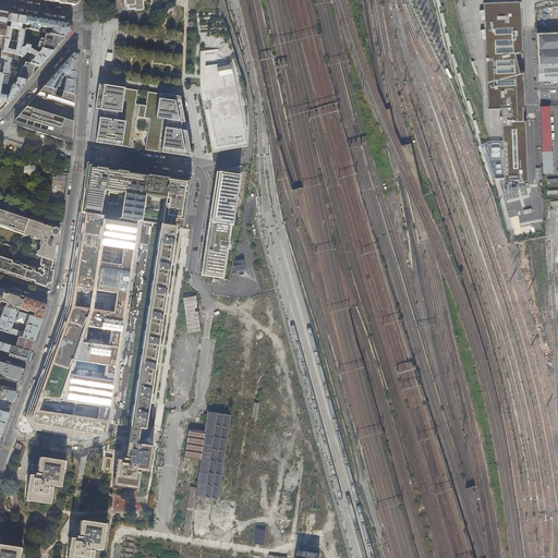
[(125,0),(126,7),(128,7),(128,11),(142,10),(142,1),(146,1),(145,0),(125,0)]
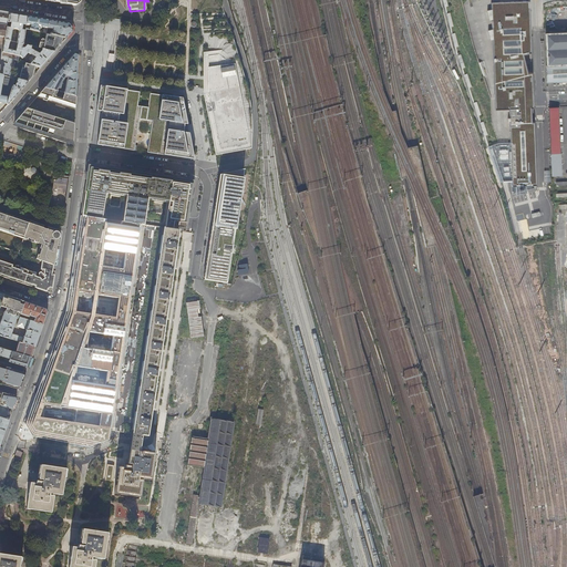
[(528,0),(523,0),(439,0),(453,53),(501,179),(511,179),(511,185),(535,184),(528,0)]
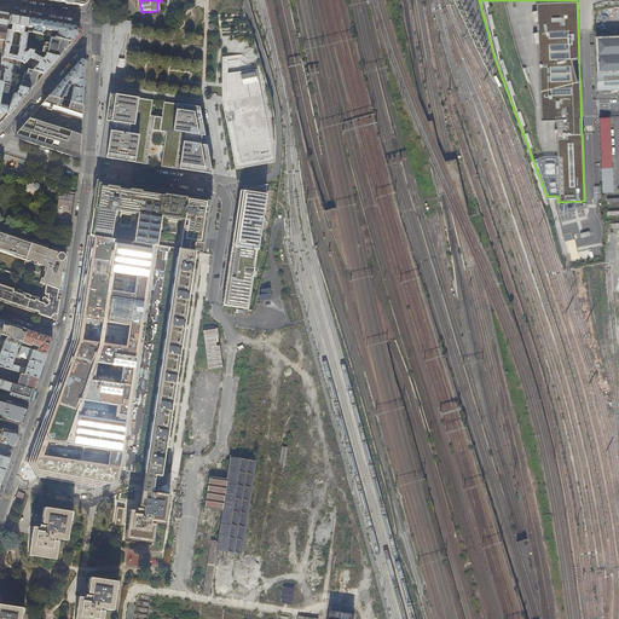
[(12,25),(11,32),(7,30),(1,62),(10,64),(15,65),(21,67),(22,62),(24,53),(25,50),(27,41),(28,34),(24,33),(24,28),(28,28),(29,27),(30,18),(21,17),(10,15),(9,24),(12,25)]
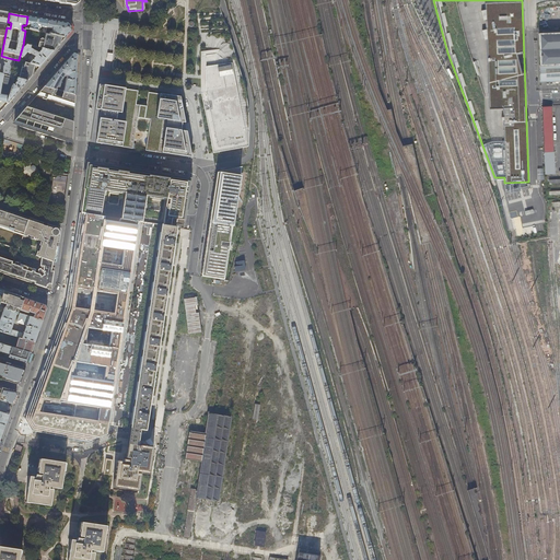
[(38,19),(27,16),(26,24),(31,25),(30,30),(38,32),(39,28),(41,28),(42,27),(44,27),(43,33),(45,34),(46,34),(47,28),(48,20),(38,19)]
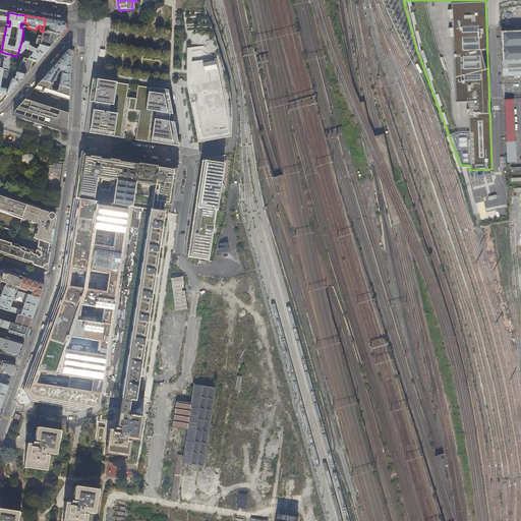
[(55,20),(45,18),(44,26),(45,26),(44,27),(47,27),(47,26),(49,26),(49,27),(49,29),(49,31),(47,31),(46,32),(56,35),(60,36),(63,33),(67,29),(65,22),(55,20)]
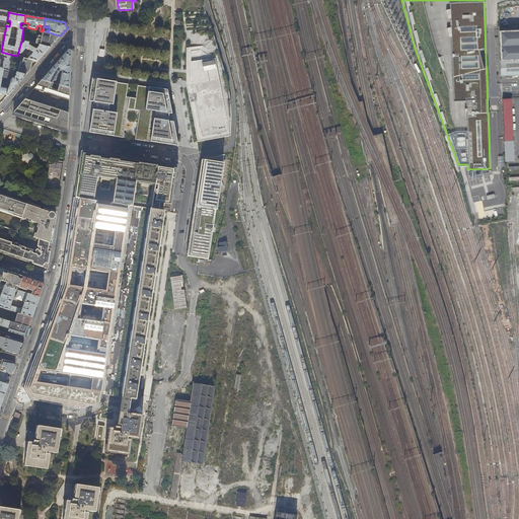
[(518,26),(496,28),(497,74),(518,72),(518,26)]
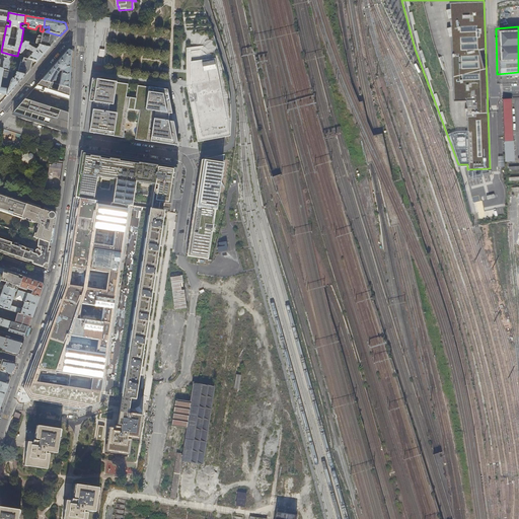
[(39,46),(50,48),(53,44),(56,34),(46,31),(43,31),(42,31),(40,40),(35,39),(35,40),(34,45),(39,46)]
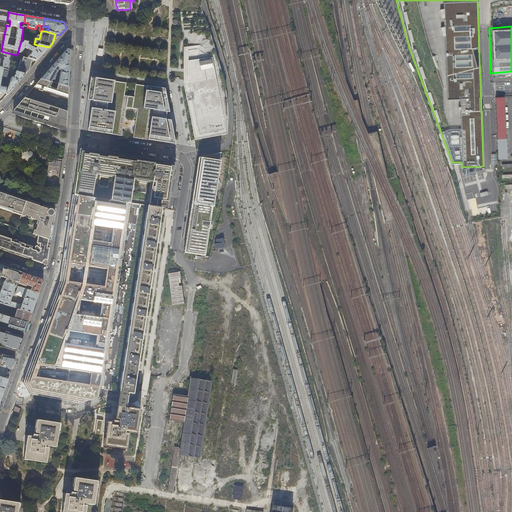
[(22,34),(21,41),(24,41),(28,42),(34,44),(35,39),(35,38),(34,38),(33,37),(31,37),(31,35),(22,34)]
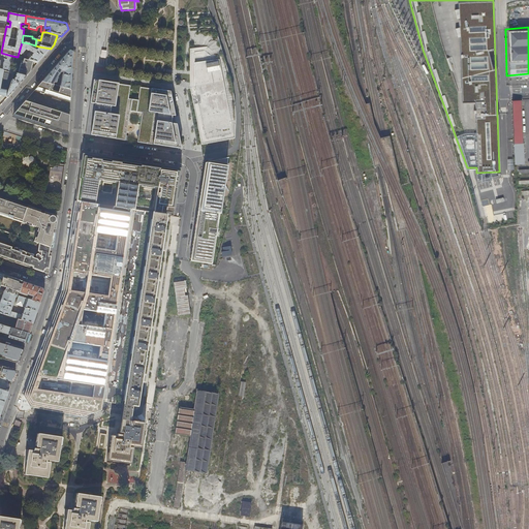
[(28,47),(29,43),(25,42),(22,45),(21,45),(19,53),(21,55),(22,54),(26,50),(30,52),(27,56),(30,58),(28,60),(33,62),(38,63),(42,58),(51,49),(39,47),(39,48),(36,51),(28,47)]
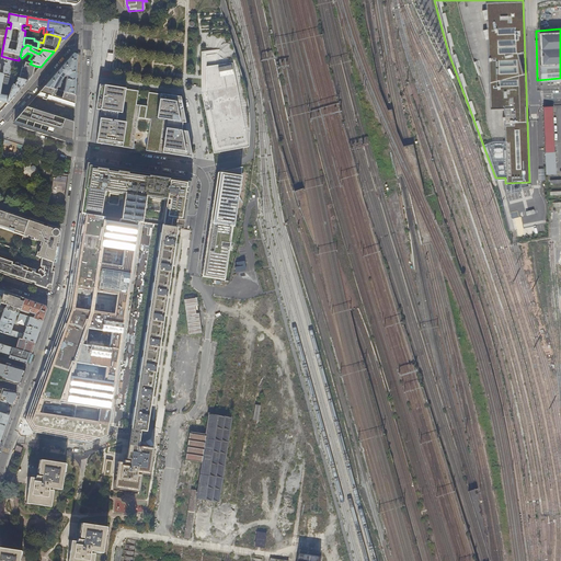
[(218,50),(201,53),(199,94),(213,155),(247,148),(231,65),(218,50)]
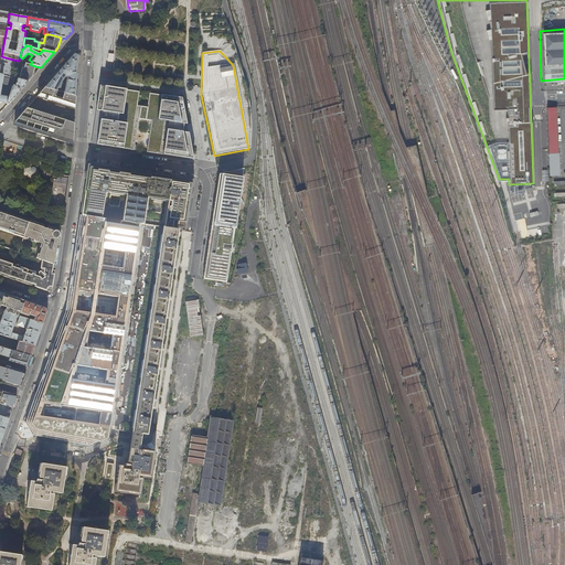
[(50,82),(45,87),(76,96),(76,92),(77,70),(78,55),(74,53),(70,59),(60,71),(50,82)]
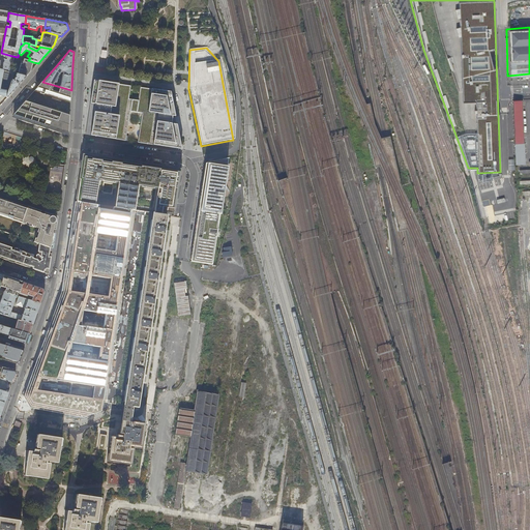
[(0,69),(7,72),(12,56),(8,55),(6,60),(0,58),(0,60),(0,69)]
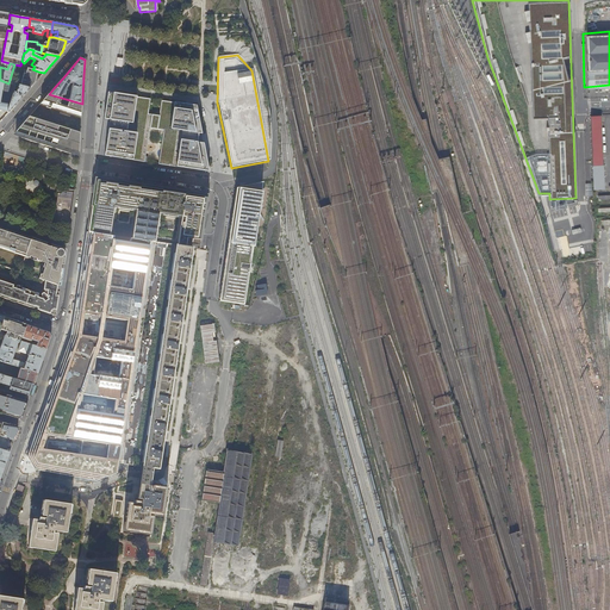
[(36,79),(38,72),(32,69),(27,68),(25,74),(24,73),(20,86),(30,89),(35,83),(38,79),(36,79)]
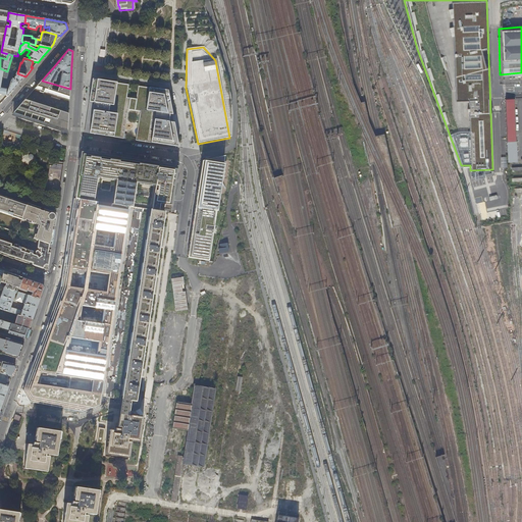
[(7,71),(0,68),(0,94),(6,95),(11,79),(13,72),(7,71)]
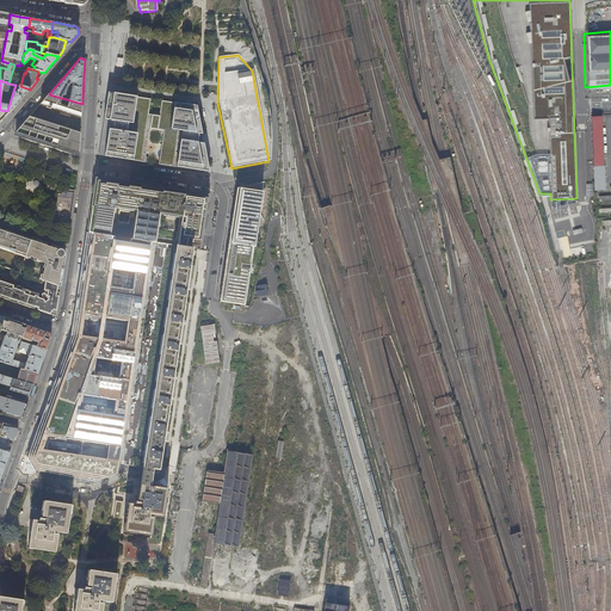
[(30,90),(20,86),(18,86),(18,90),(17,93),(13,92),(7,111),(7,112),(8,112),(20,99),(30,90)]
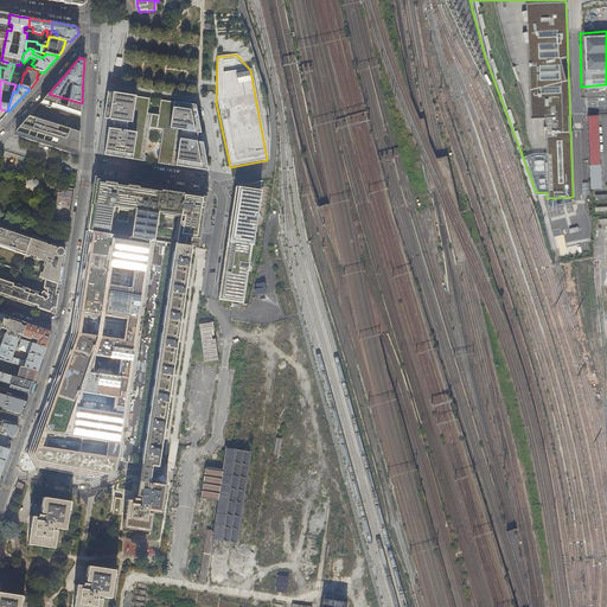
[(116,94),(108,91),(106,101),(103,122),(100,144),(98,154),(103,155),(126,159),(140,160),(145,127),(166,131),(160,164),(176,166),(198,170),(208,171),(206,161),(203,142),(196,141),(197,139),(198,133),(200,134),(198,120),(196,106),(190,104),(164,101),(161,116),(147,114),(149,98),(140,97),(116,94)]
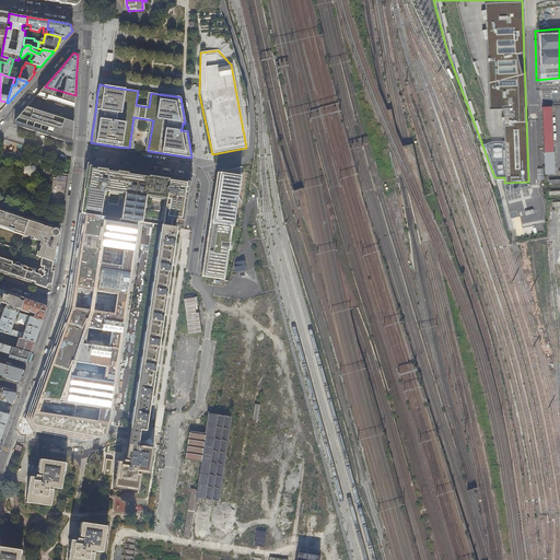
[(37,95),(74,106),(74,101),(76,95),(45,86),(37,95)]
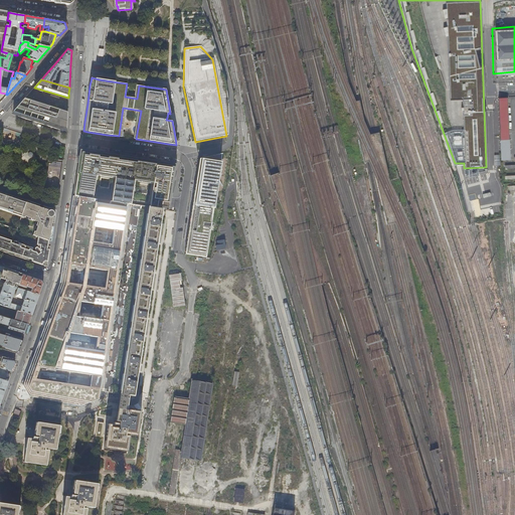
[(24,99),(67,113),(68,98),(34,88),(24,99)]
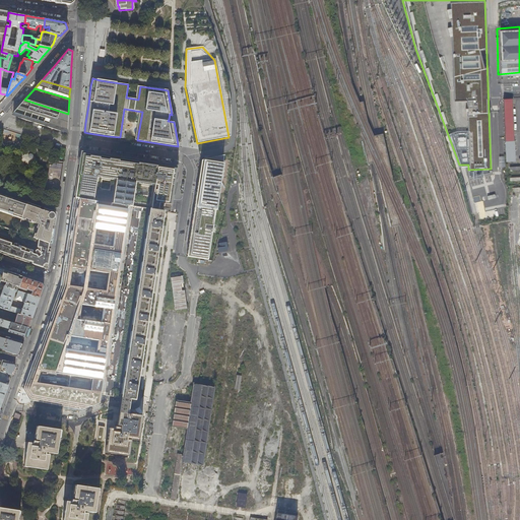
[(68,114),(24,100),(21,104),(13,113),(22,116),(21,119),(26,121),(34,123),(53,129),(58,131),(59,128),(67,130),(68,122),(68,114)]
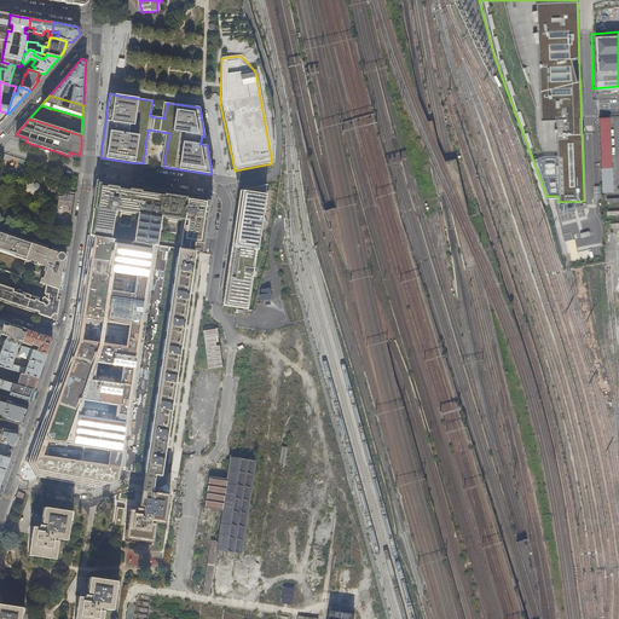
[(602,194),(613,192),(612,168),(601,168),(602,194)]
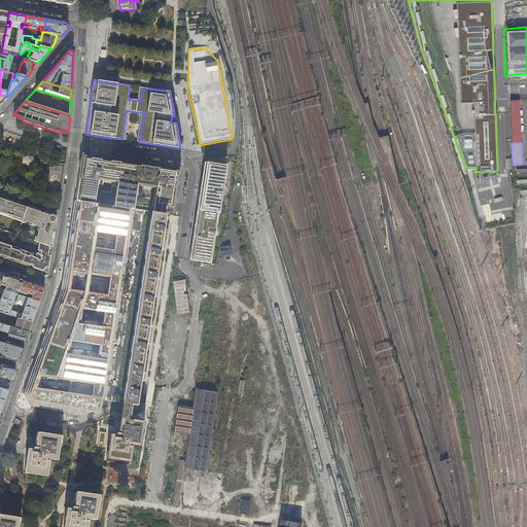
[(125,160),(103,156),(89,154),(81,153),(81,156),(80,164),(77,180),(75,201),(173,215),(174,210),(176,194),(178,179),(180,168),(173,167),(150,164),(125,160)]
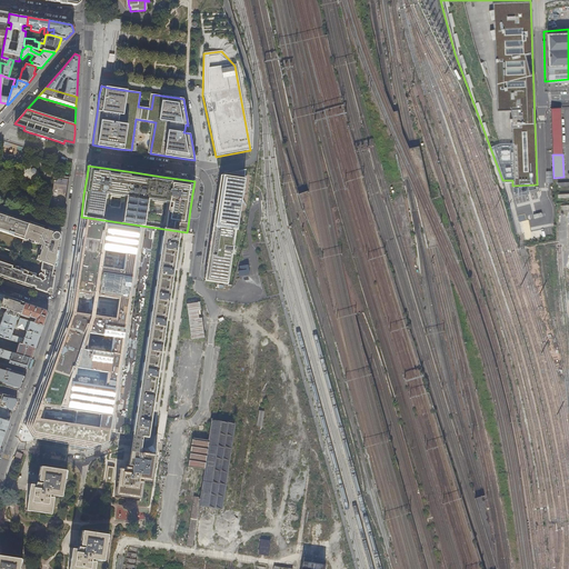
[(228,285),(246,170),(221,176),(218,196),(212,227),(209,256),(206,276),(205,281),(228,285)]
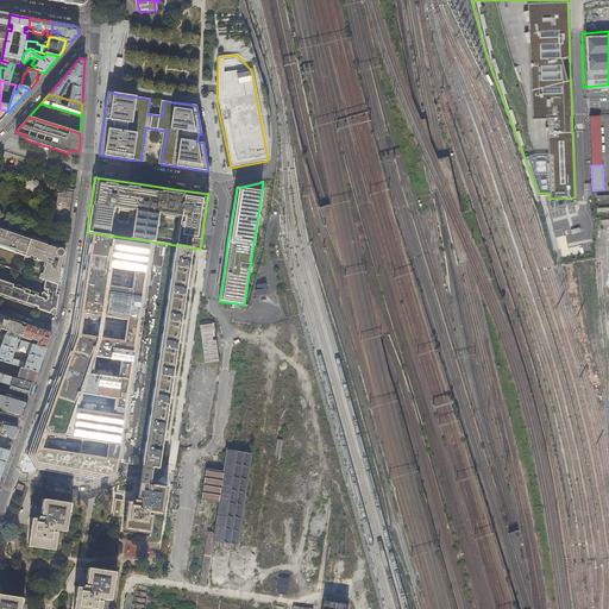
[(69,214),(73,192),(58,189),(55,212),(69,214)]
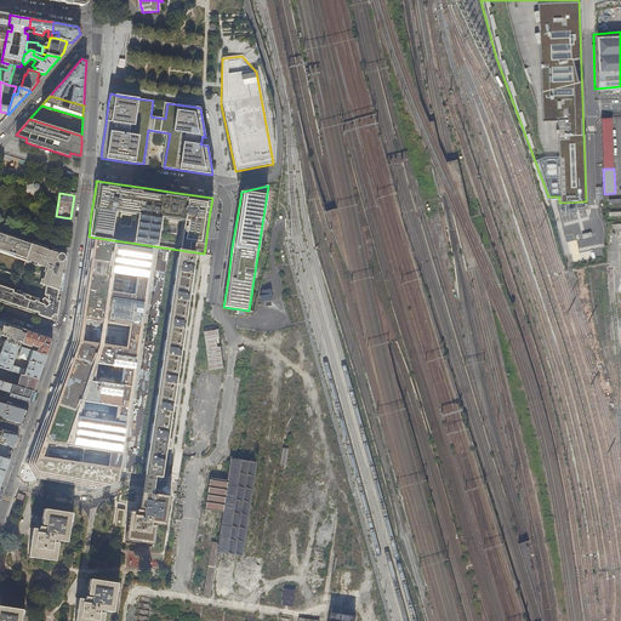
[(0,302),(3,303),(23,311),(39,315),(53,320),(57,318),(60,302),(62,286),(66,266),(67,255),(18,238),(0,232),(0,251),(13,256),(13,257),(45,267),(40,284),(46,285),(43,300),(0,285),(0,302)]
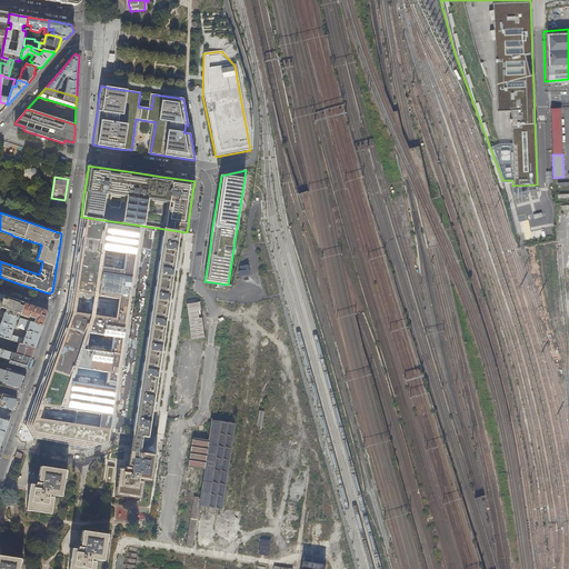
[(73,265),(70,285),(62,337),(61,348),(58,370),(55,390),(96,399),(92,428),(125,433),(125,429),(133,430),(132,435),(141,436),(148,437),(150,425),(166,427),(195,233),(163,229),(162,232),(155,231),(155,228),(81,217),(80,222),(73,265)]
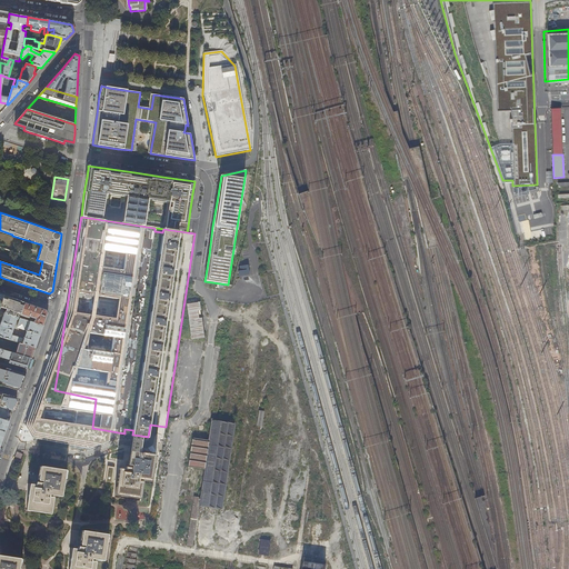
[(238,266),(239,276),(252,275),(251,269),(248,269),(248,265),(238,266)]
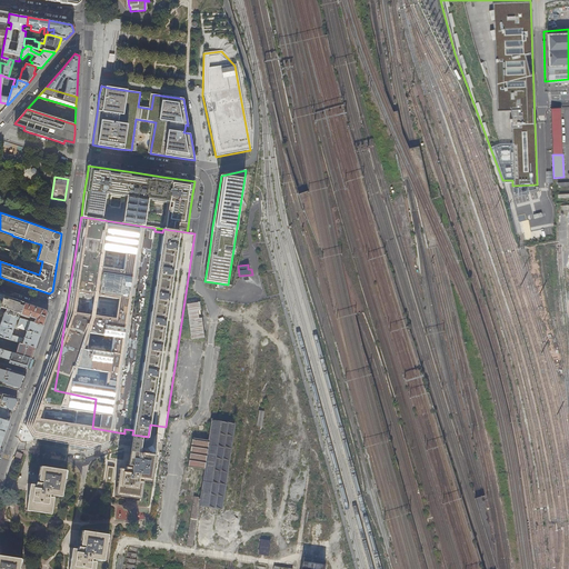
[(20,316),(25,302),(12,299),(5,296),(0,308),(0,311),(1,312),(5,313),(19,318),(20,316)]
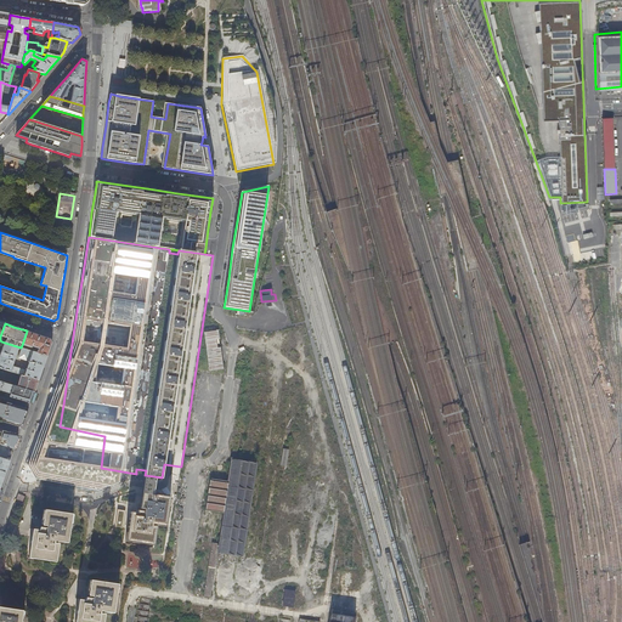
[(219,329),(204,332),(208,371),(222,369),(219,329)]
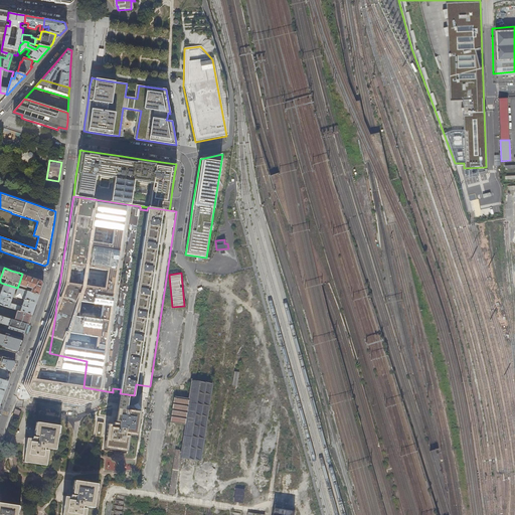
[(22,274),(18,286),(26,288),(26,287),(30,288),(29,289),(31,290),(31,292),(39,295),(41,290),(43,284),(41,281),(32,278),(22,274)]
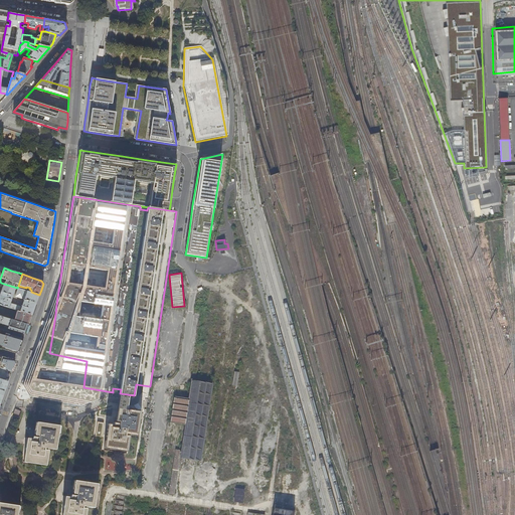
[(39,295),(31,292),(17,288),(4,284),(0,294),(0,305),(3,306),(17,311),(32,315),(35,307),(39,295)]
